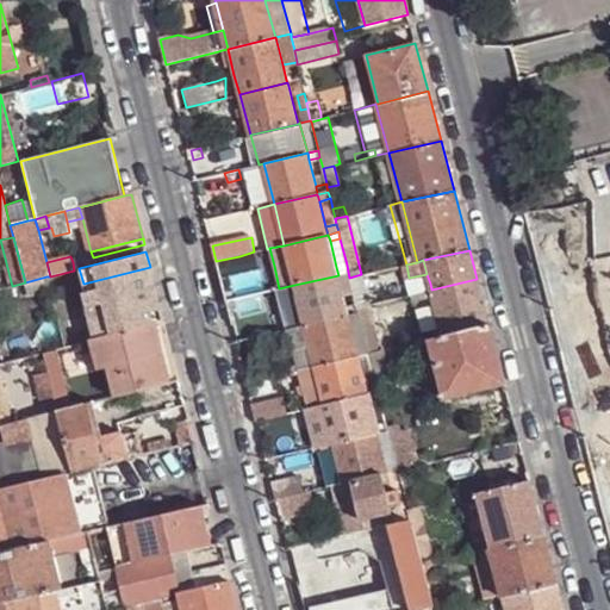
[(338,275),(348,272),(347,265),(336,267),(338,275)]
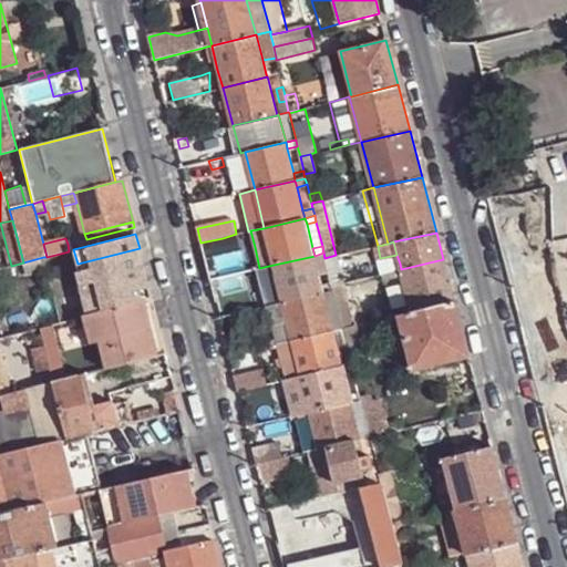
[(259,268),(255,247),(237,251),(241,272),(259,269),(259,268)]
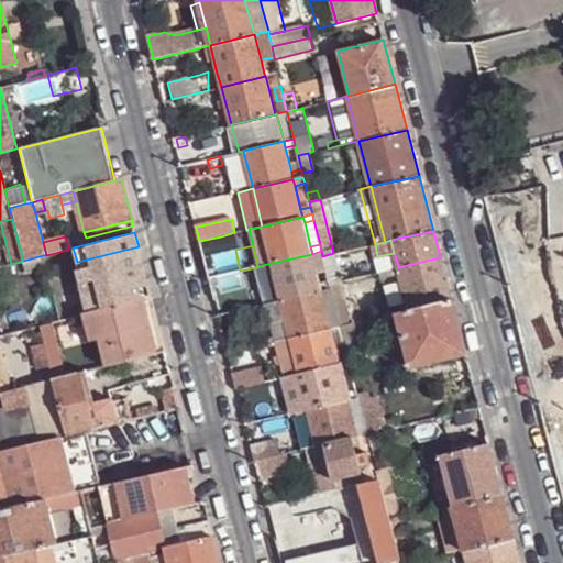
[(144,300),(152,298),(139,246),(77,262),(90,313),(94,312),(101,310),(144,300)]
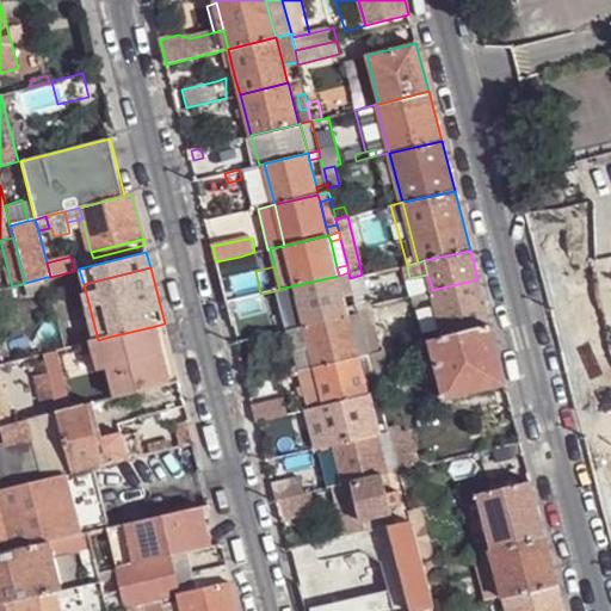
[(340,282),(351,281),(350,278),(349,272),(339,276),(340,282)]
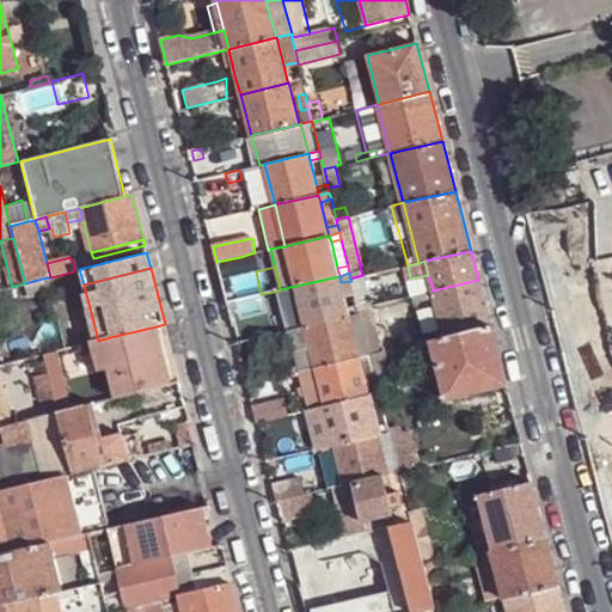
[(359,308),(371,306),(362,275),(350,279),(352,281),(359,306),(359,308)]
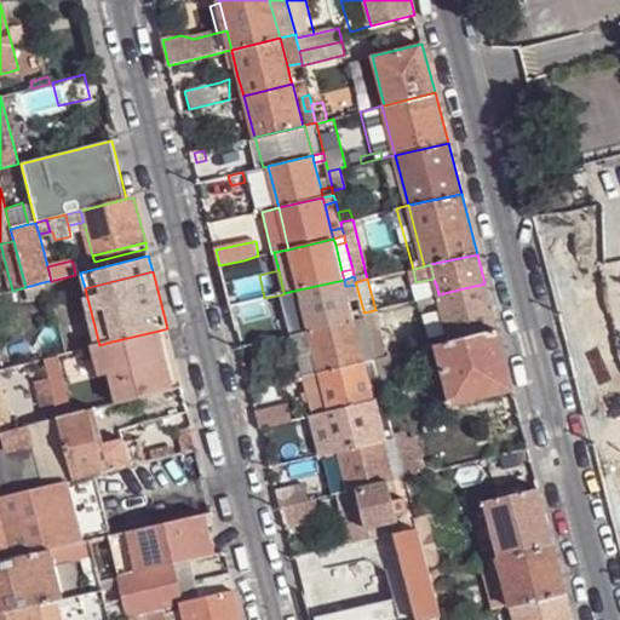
[(310,331),(354,320),(351,311),(345,286),(344,280),(299,290),(303,305),(310,331)]
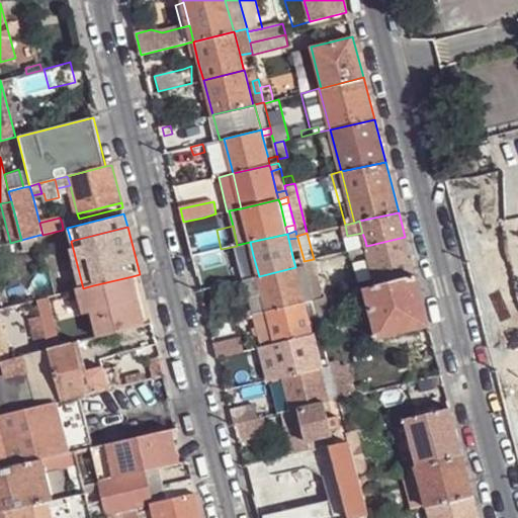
[(39,235),(21,240),(23,251),(42,246),(39,235)]
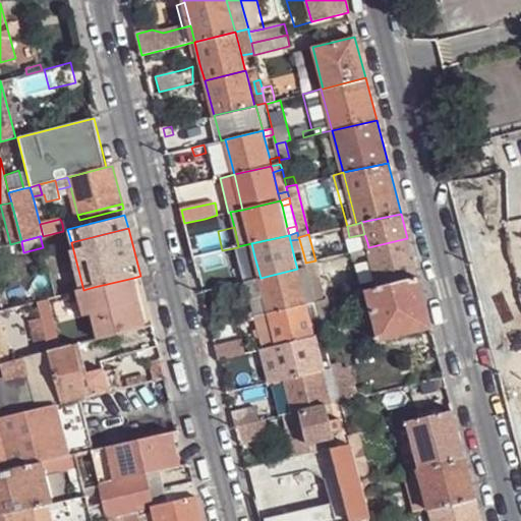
[(379,287),(418,278),(407,238),(368,247),(374,271),(379,287)]
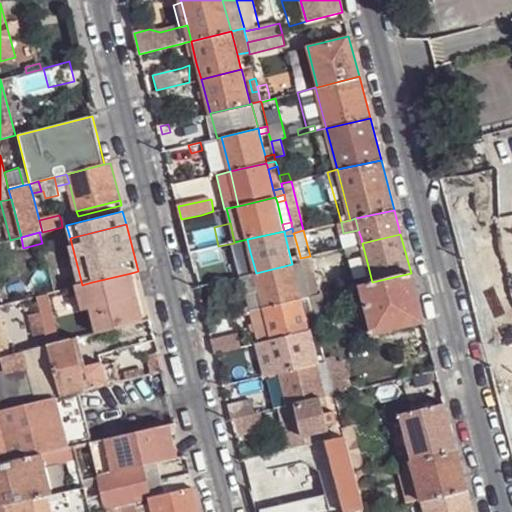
[(234,242),(234,243),(237,255),(250,252),(247,239),(234,242)]
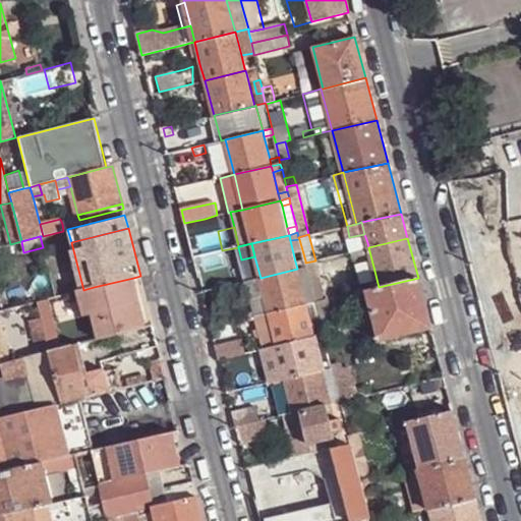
[(360,275),(374,271),(368,247),(361,249),(355,250),(360,275)]
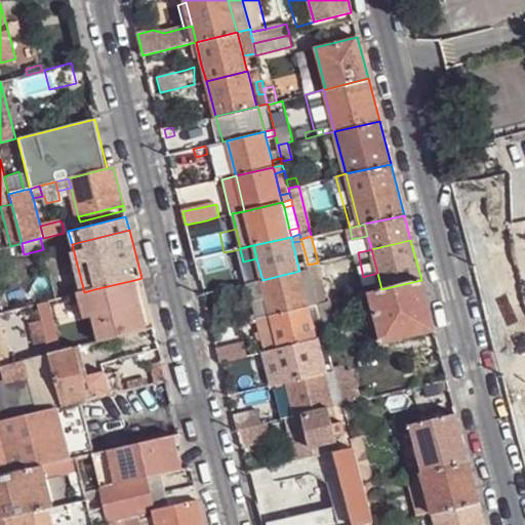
[(247,284),(263,280),(256,258),(243,261),(247,284)]
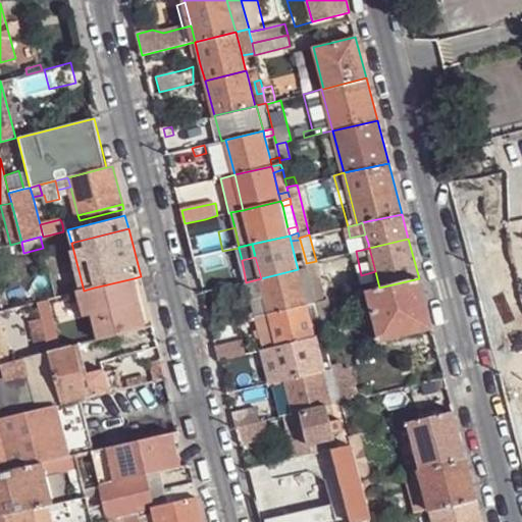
[(298,269),(307,268),(306,263),(306,261),(296,262),(298,269)]
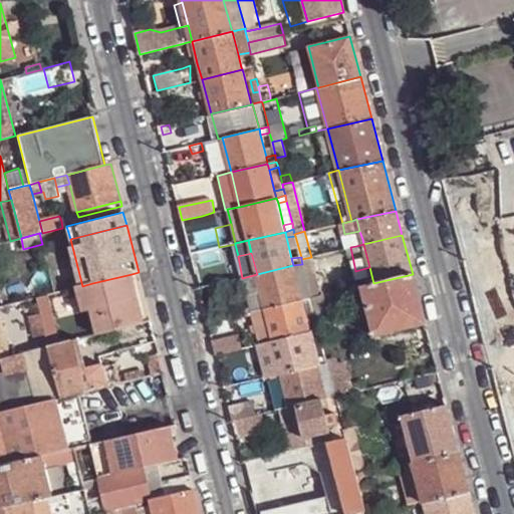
[(340,290),(338,283),(318,287),(311,257),(301,259),(302,264),(304,270),(311,297),(327,293),(340,290)]
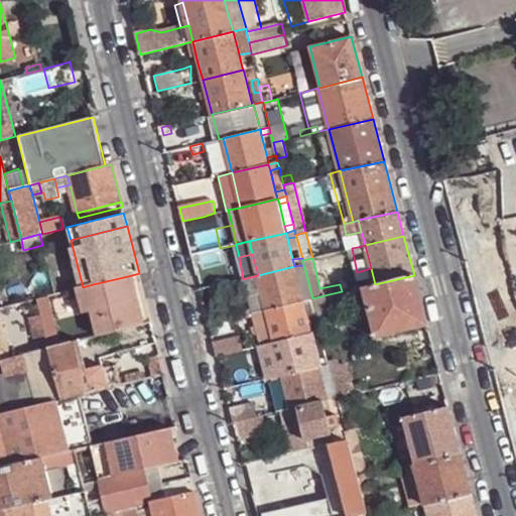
[(296,273),(305,271),(303,265),(294,266),(296,273)]
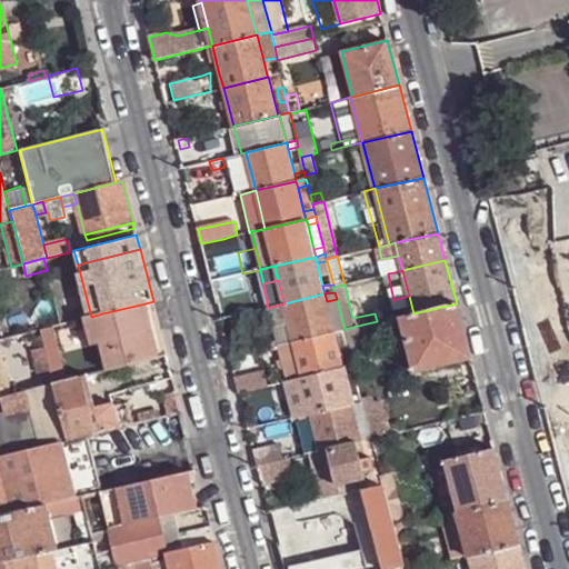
[(293,341),(335,331),(327,301),(325,293),(285,303),(289,323),(293,341)]
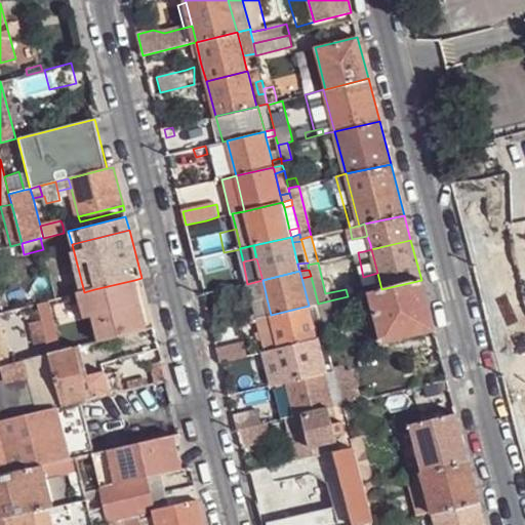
[(309,306),(318,304),(311,276),(301,278),(309,306)]
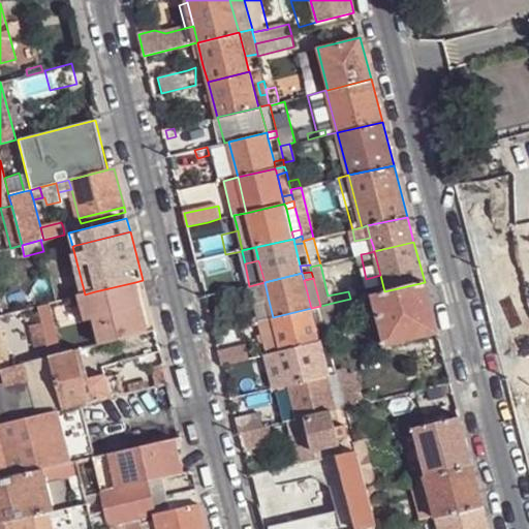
[(135,282),(148,331),(155,329),(143,280),(135,282)]
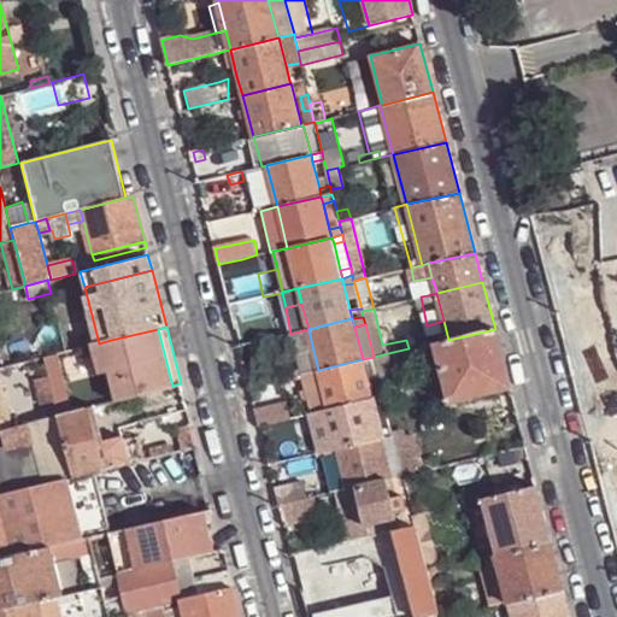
[(172,386),(158,329),(111,340),(121,380),(112,382),(117,400),(172,386)]
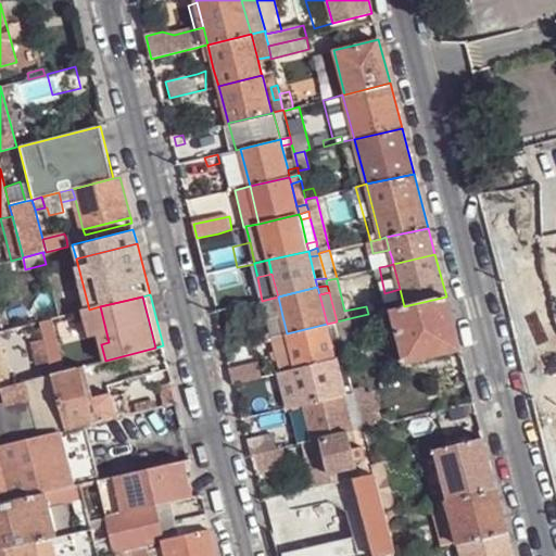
[(266,319),(282,316),(278,297),(262,301),(266,319)]
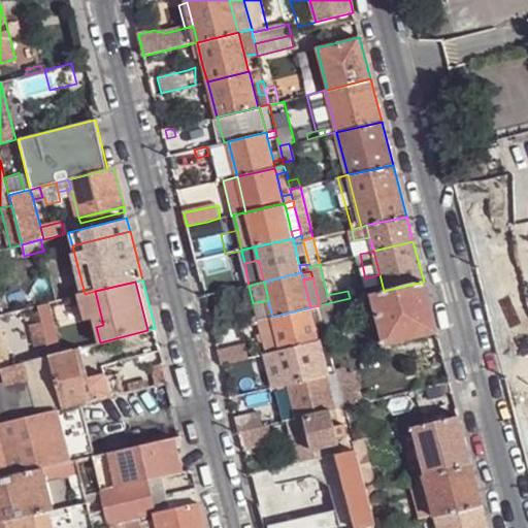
[(385,343),(437,331),(424,282),(384,291),(371,293),(385,343)]
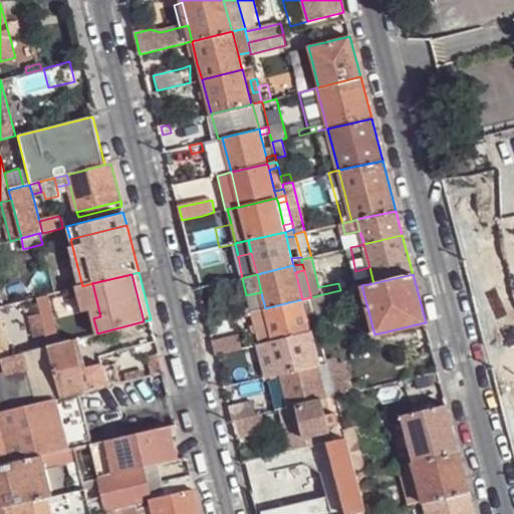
[(93,318),(100,316),(92,283),(85,285),(91,311),(93,318)]
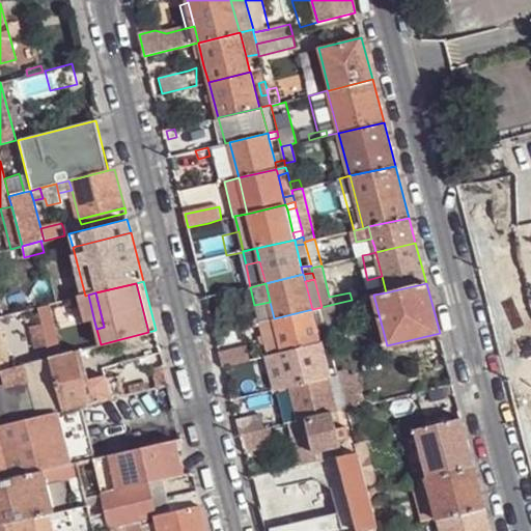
[(86,323),(94,322),(88,295),(85,296),(80,297),(86,323)]
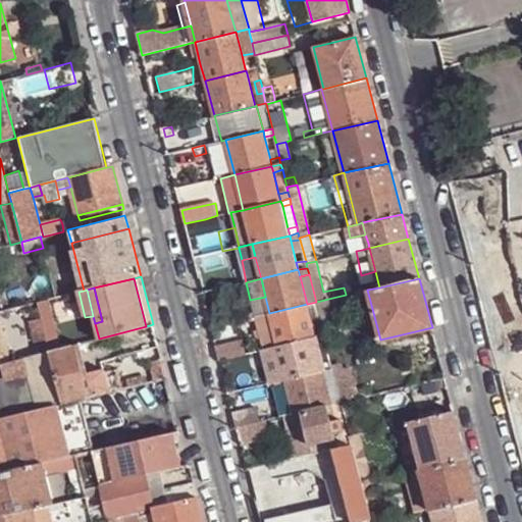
[(349,301),(346,295),(332,298),(334,305),(349,301)]
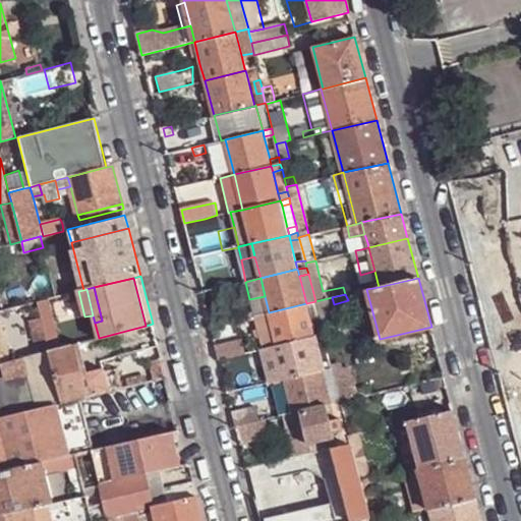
[(265,296),(249,299),(253,316),(255,315),(269,312),(265,296)]
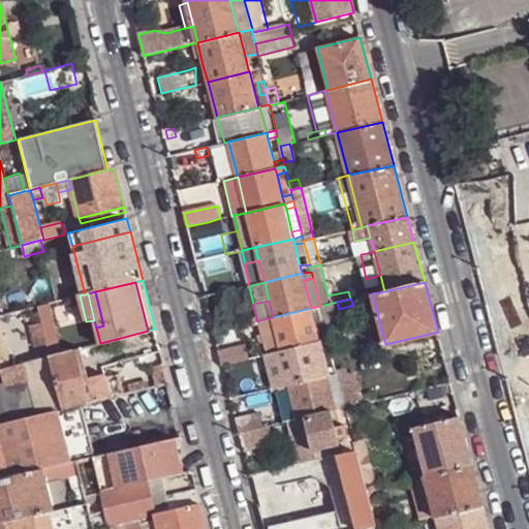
[(339,309),(337,302),(320,306),(321,312),(327,333),(328,339),(345,335),(339,309)]
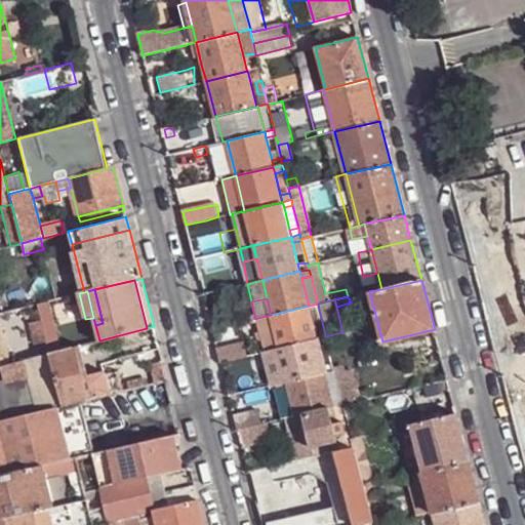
[(49,353),(61,351),(48,301),(37,305),(46,341),(47,348),(49,353)]
